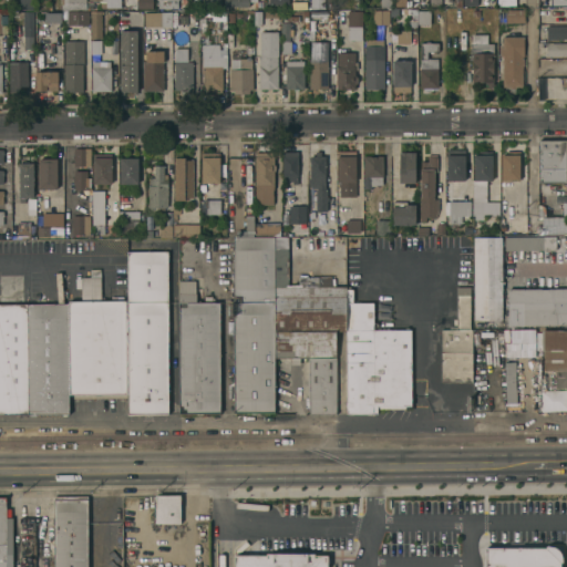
[(17,0),(18,9),(31,9),(31,0),(17,0)]
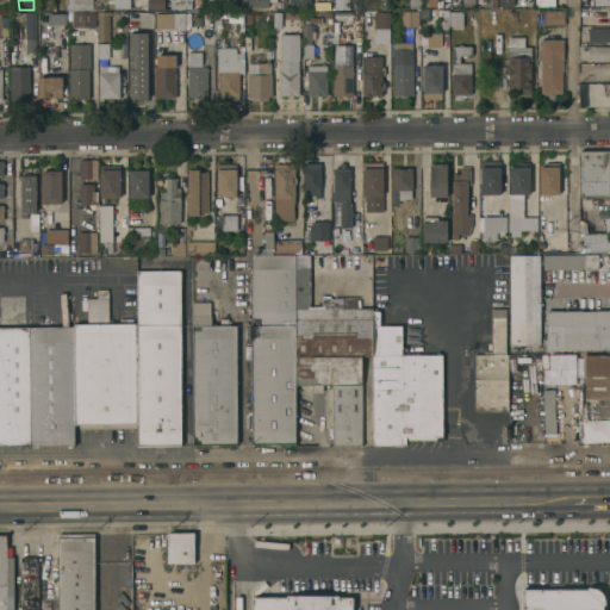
[(75,11),(75,10),(66,10),(66,0),(93,0),(93,10),(93,11),(75,11)]
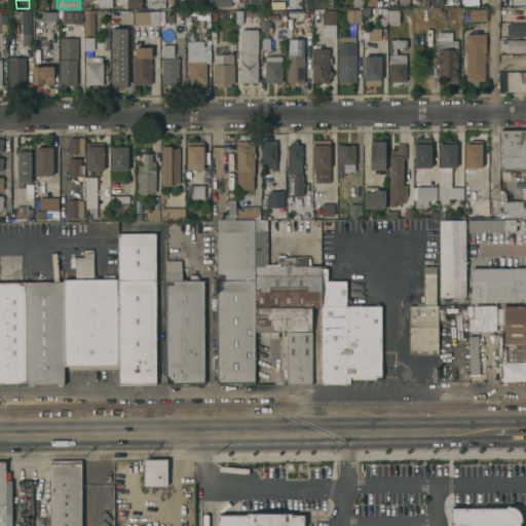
[(141,8),(140,0),(125,0),(126,8),(141,8)]
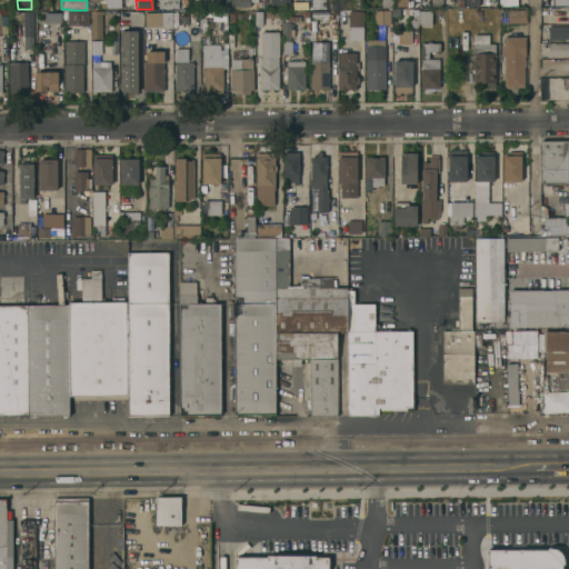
[(178,0),(156,0),(156,9),(178,9),(178,0)]
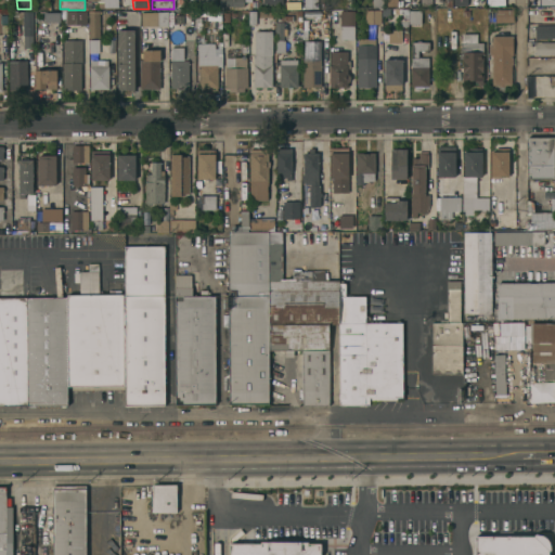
[(302,0),(317,0),(317,9),(304,9),(302,0)]
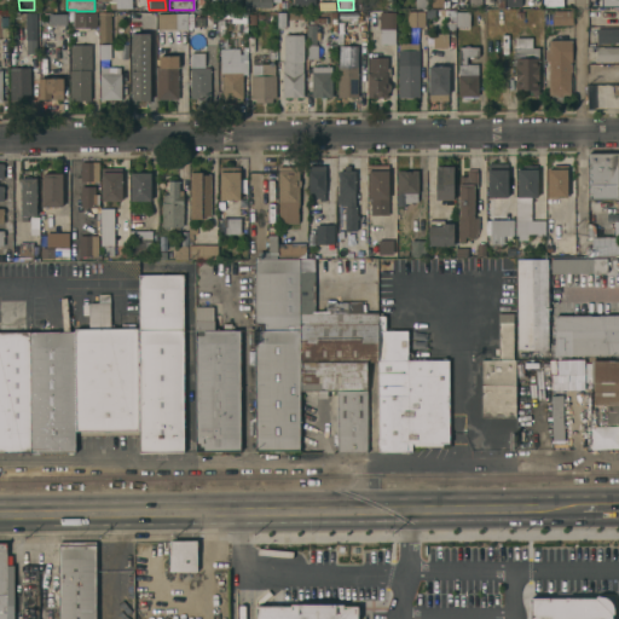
[(247,11),(247,19),(247,22),(247,32),(244,32),(244,22),(246,22),(246,19),(232,19),(232,17),(226,17),(226,16),(218,16),(218,10),(247,11)]
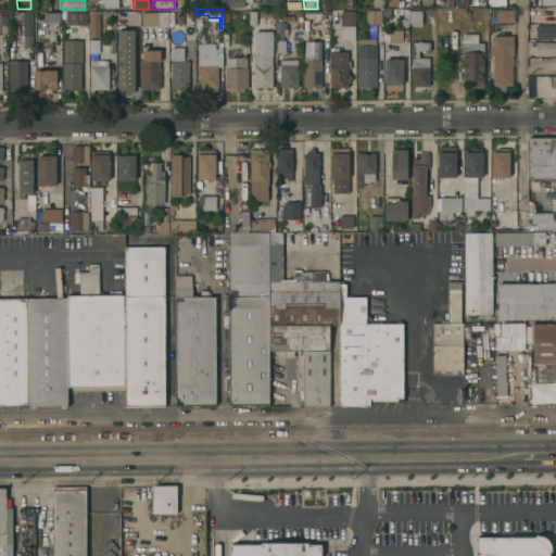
[(514,9),(514,22),(496,22),(496,9),(514,9)]
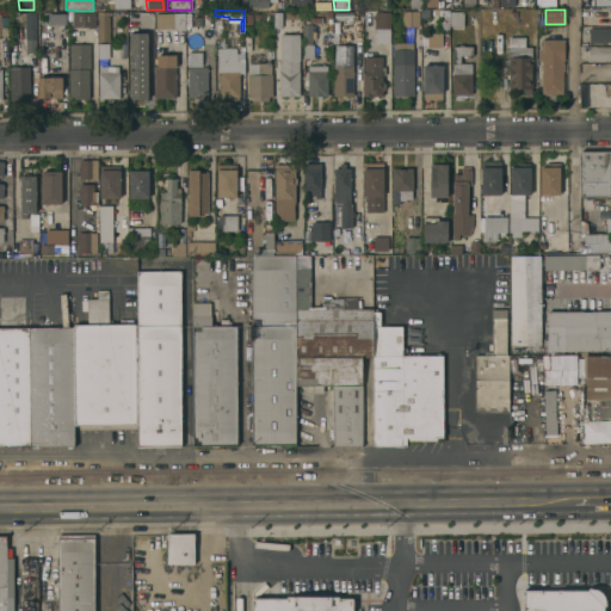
[(93,12),(94,12),(94,25),(94,26),(80,26),(80,28),(75,28),(75,26),(69,26),(69,12),(75,12),(75,11),(93,11),(93,12)]
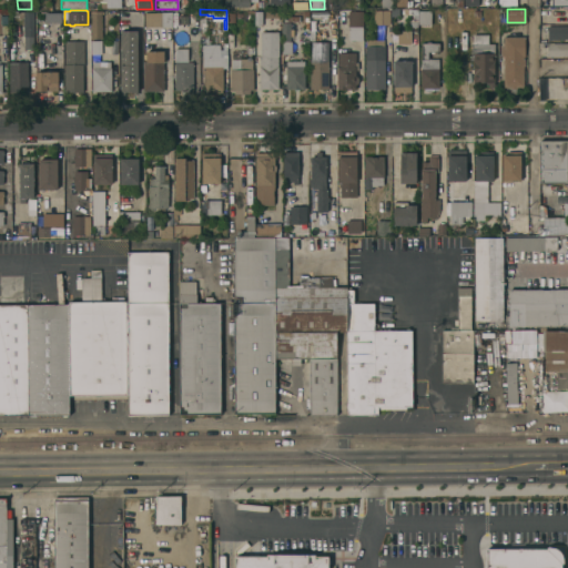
[(91,16),(91,10),(101,10),(101,12),(107,12),(107,36),(101,36),(101,37),(91,37),(91,16)]
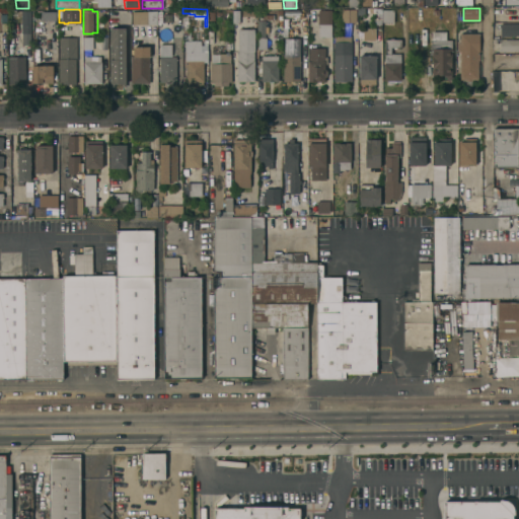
[(117,9),(130,9),(130,17),(118,17),(118,20),(120,20),(120,21),(118,21),(118,23),(114,23),(114,26),(107,26),(107,22),(108,22),(108,9),(117,9)]
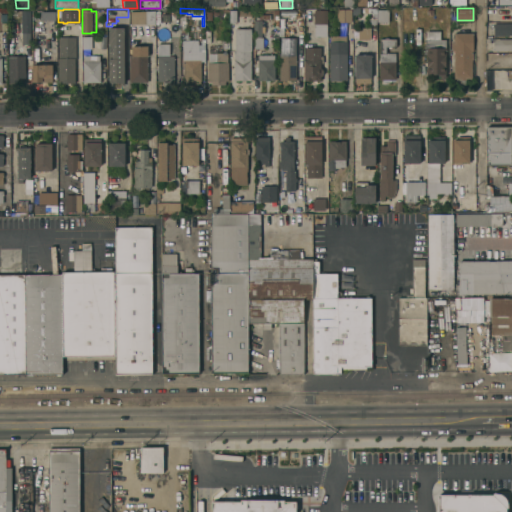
[(326,23),(327,23),(327,36),(314,36),(314,15),(312,15),(312,12),(314,12),(314,9),(327,9),(326,23)]
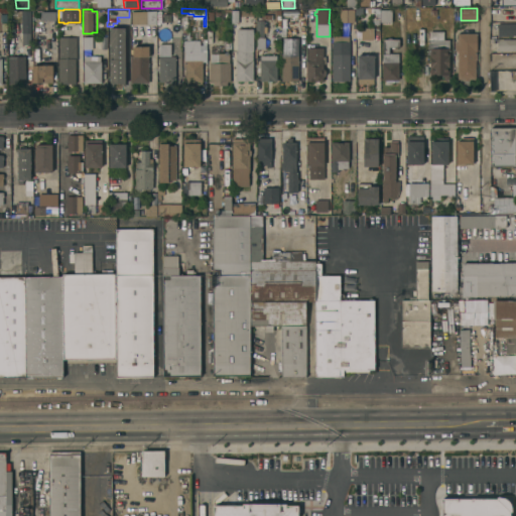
[(352,21),(340,21),(340,9),(352,9),(352,21)]
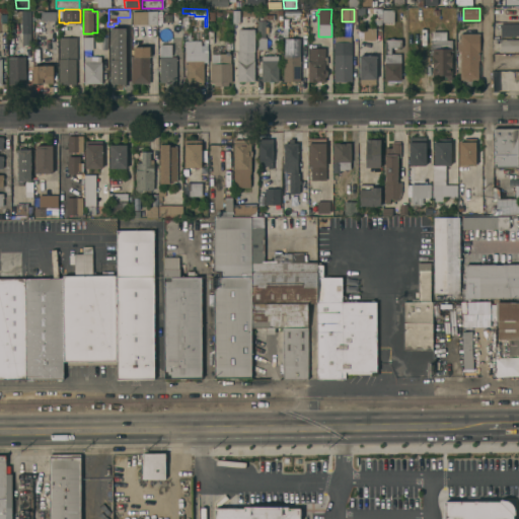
[(382,14),(382,9),(393,9),(393,21),(382,21),(382,14)]
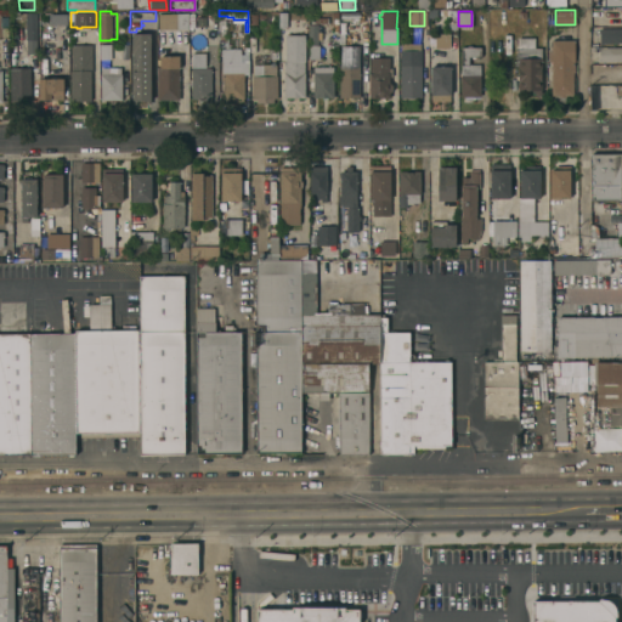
[(176,12),(177,28),(158,28),(158,12),(176,12)]
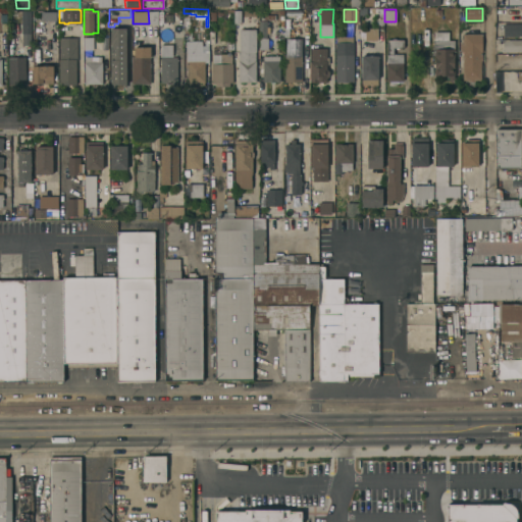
[(40,12),(56,12),(56,20),(40,20),(40,12)]
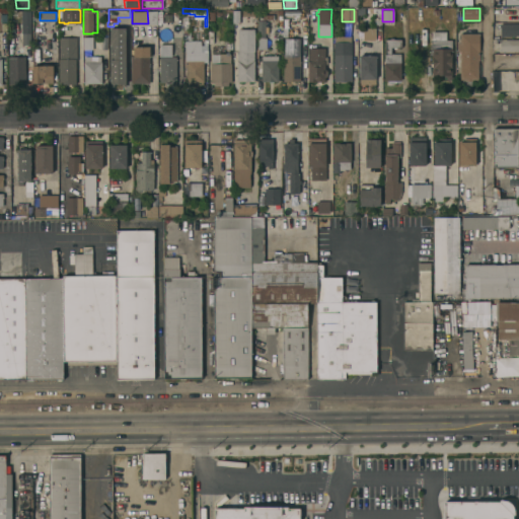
[(188,15),(188,14),(189,14),(191,14),(191,24),(188,24),(188,26),(189,26),(189,34),(182,34),(182,28),(182,15),(188,15)]
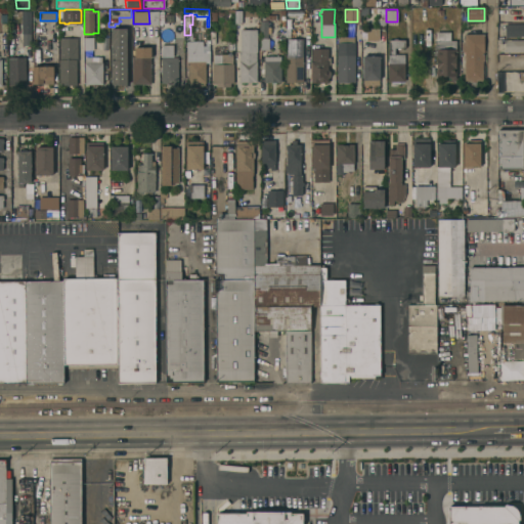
[(260,19),(265,19),(267,19),(267,27),(270,27),(270,32),(267,32),(267,38),(269,38),(268,48),(260,48),(260,19)]
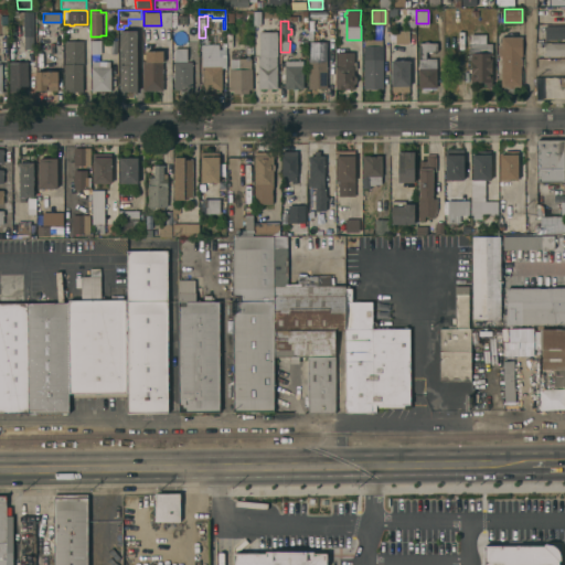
[(23,30),(23,24),(33,24),(33,48),(24,48),(24,46),(23,46),(22,45),(23,44),(23,30)]
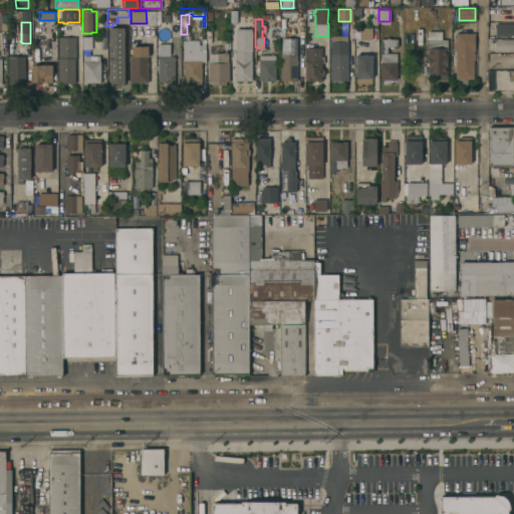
[(513,22),(513,34),(496,35),(496,22),(513,22)]
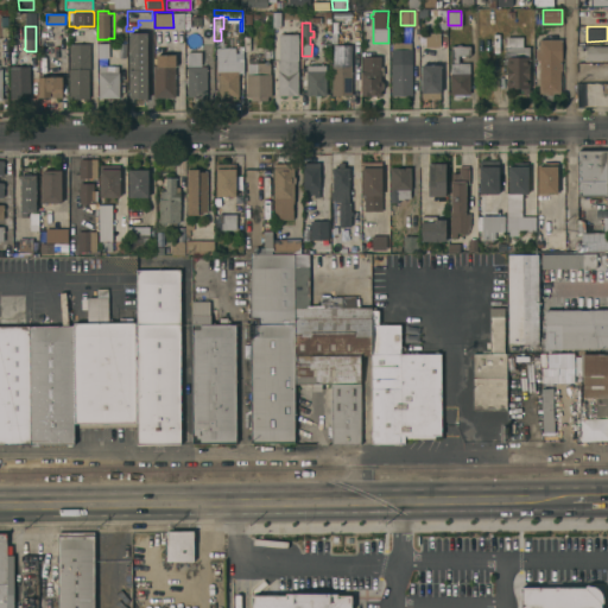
[(447,31),(447,46),(425,46),(425,43),(419,43),(419,32),(425,33),(425,31),(447,31)]
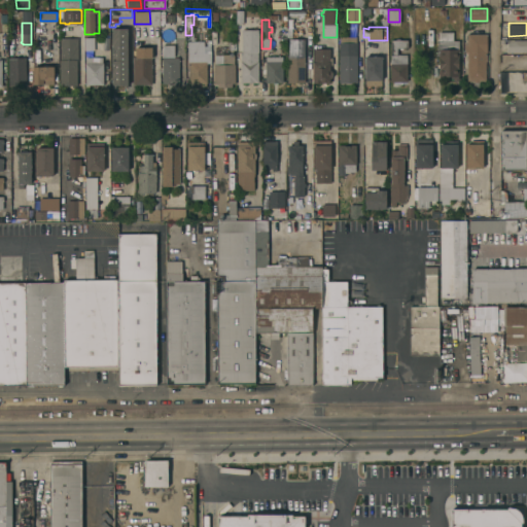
[(258,66),(258,81),(241,81),(241,50),(242,50),(242,28),(258,29),(258,66)]
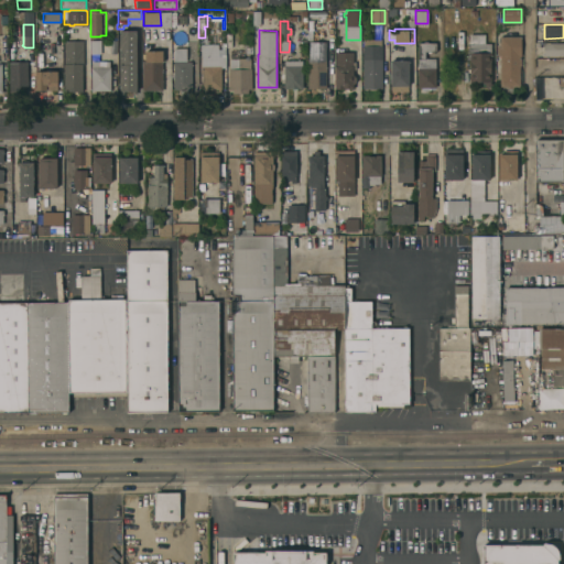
[(469,42),(469,33),(485,33),(485,43),(490,43),(490,82),(491,84),(486,87),(485,83),(483,82),(483,80),(469,82),(469,72),(467,72),(467,67),(469,67),(469,53),(467,53),(467,42),(469,42)]
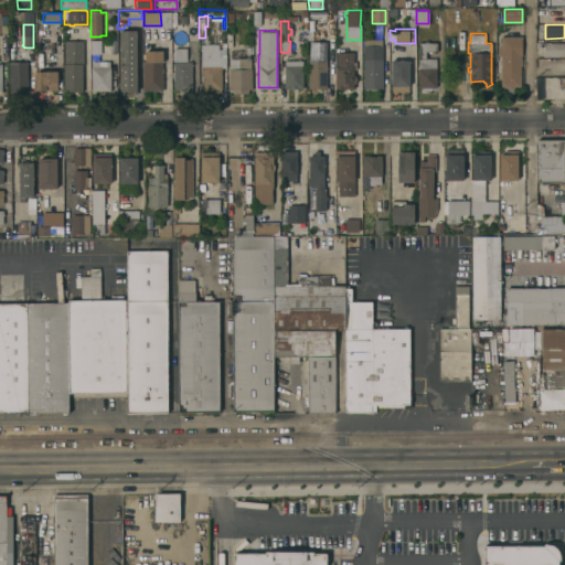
[(137,89),(117,89),(117,65),(118,65),(118,60),(121,60),(121,35),(128,35),(128,39),(131,39),(131,44),(141,44),(141,56),(142,56),(142,62),(136,62),(136,66),(137,66),(137,89)]
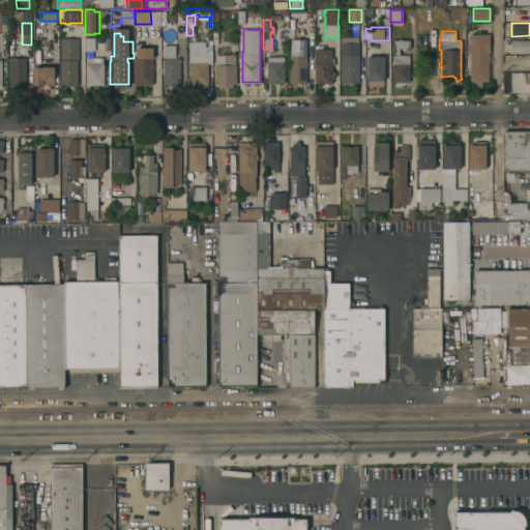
[(490,33),(490,52),(488,52),(488,55),(489,55),(489,60),(488,60),(488,81),(481,81),(481,82),(477,82),(477,81),(471,81),(471,79),(470,79),(470,52),(467,52),(467,42),(469,42),(469,33),(490,33)]
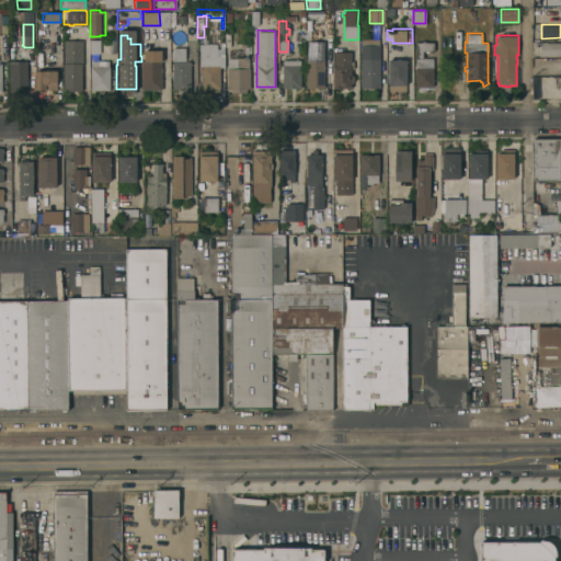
[(90,38),(100,38),(100,53),(100,54),(104,54),(104,59),(109,59),(109,66),(110,65),(111,90),(91,90),(90,66),(91,66),(91,59),(91,53),(90,53),(90,38)]
